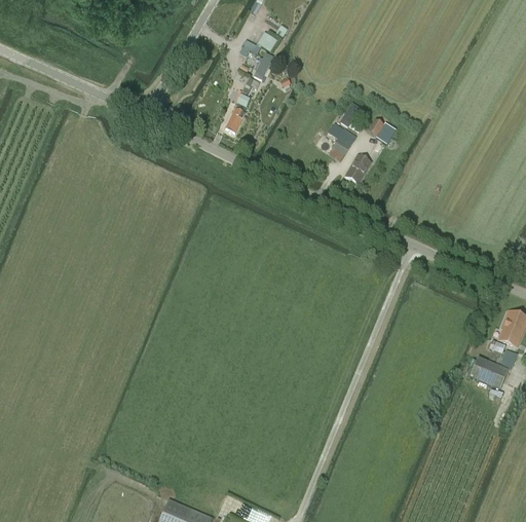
[(260,4),(260,3),(262,0),(256,0),(256,1),(255,0),(250,9),(255,13),(260,4)]
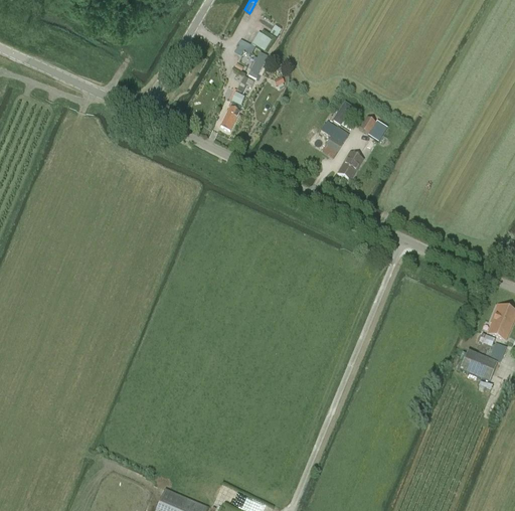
[(275,23),(270,32),(276,35),(281,27),(275,23)]
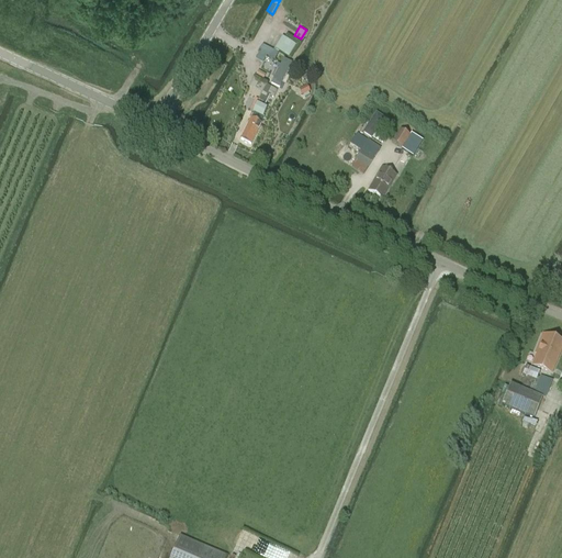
[(273,45),(288,54),(295,42),(282,33),(273,45)]
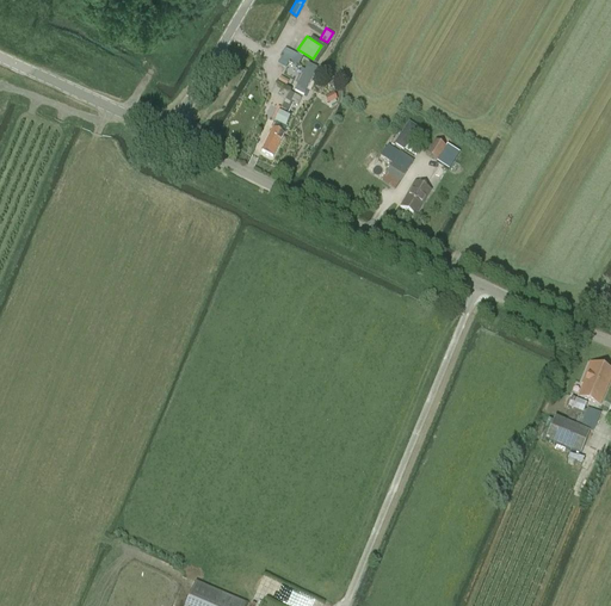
[(289,59),(297,63),(302,55),(287,47),(281,54),(282,55),(278,60),(287,65),(289,59)]
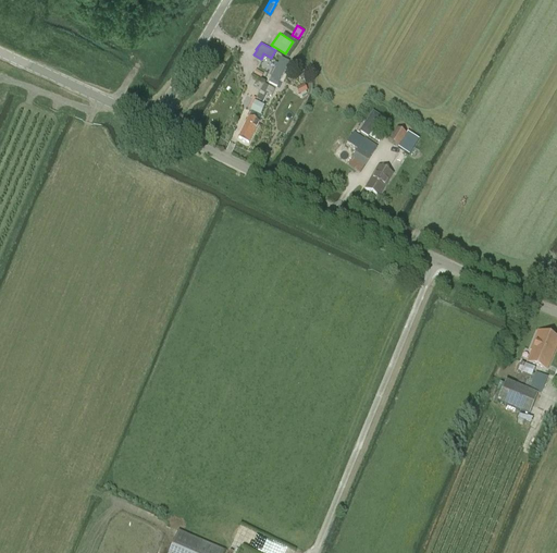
[(276,84),(288,59),(281,56),(277,61),(275,64),(268,80),(276,84)]
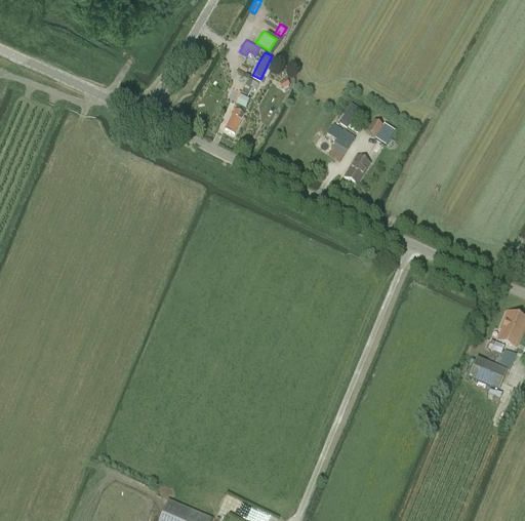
[(237,102),(233,111),(225,126),(234,131),(247,106),(245,105),(249,97),(246,96),(251,85),(255,87),(258,81),(248,76),(236,101),(237,102)]
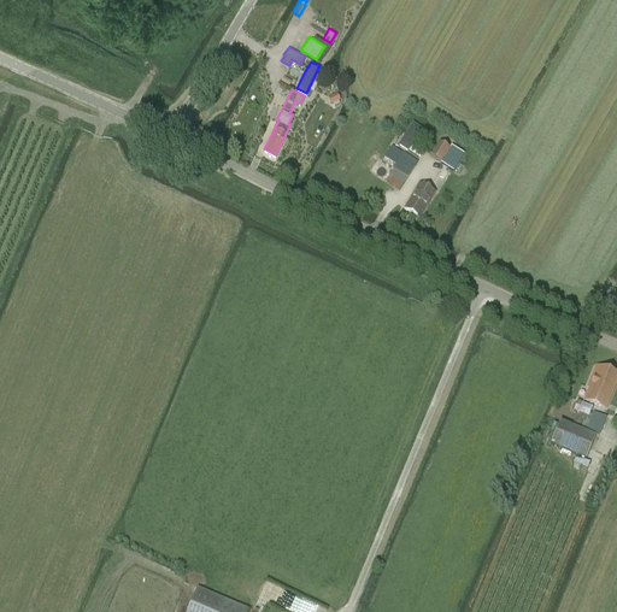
[(338,89),(329,94),(331,100),(340,96),(338,89)]
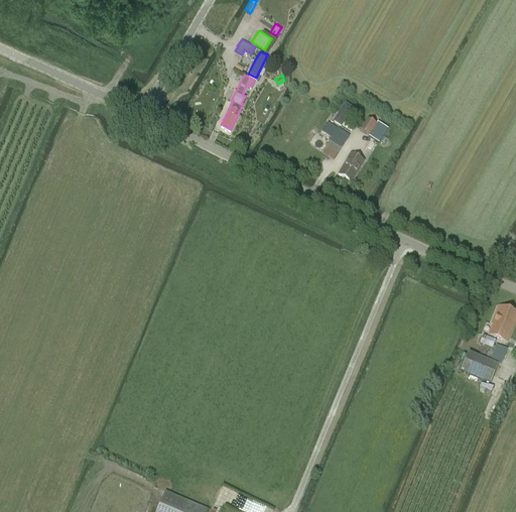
[(347,115),(353,105),(345,100),(334,118),(342,123),(351,129),(356,121),(347,115)]
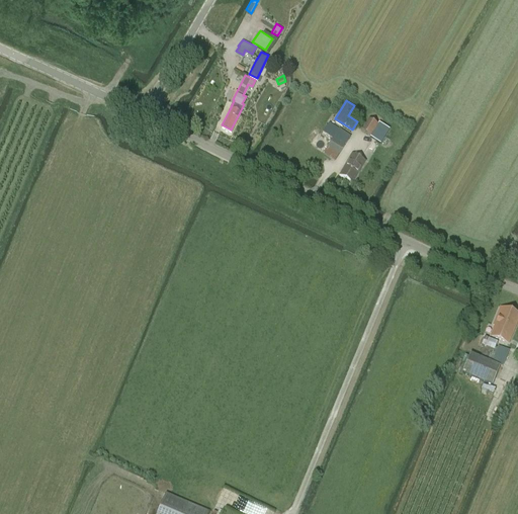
[(380,140),(390,125),(378,119),(377,121),(369,116),(361,129),(380,140)]
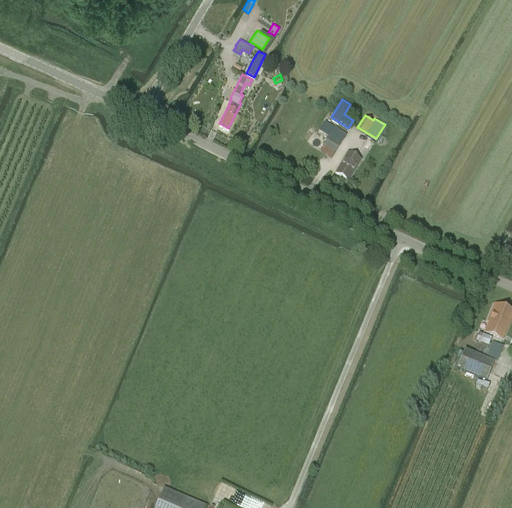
[(328,135),(320,148),(331,155),(346,133),(325,119),(319,129),(328,135)]
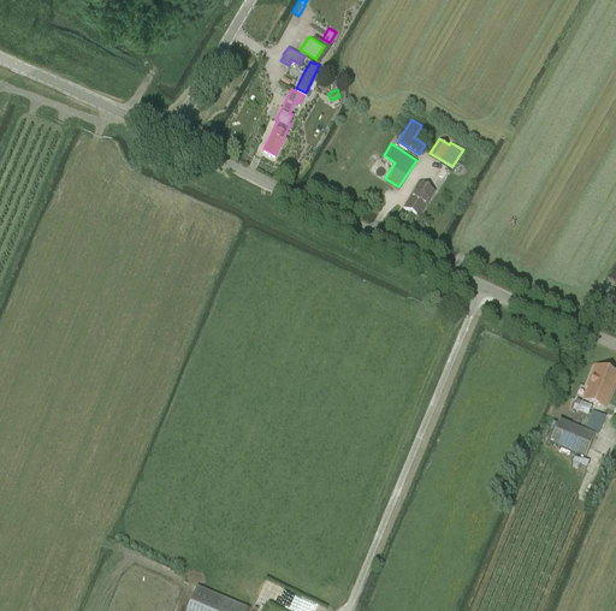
[(419,214),(434,189),(419,179),(403,205),(419,214)]
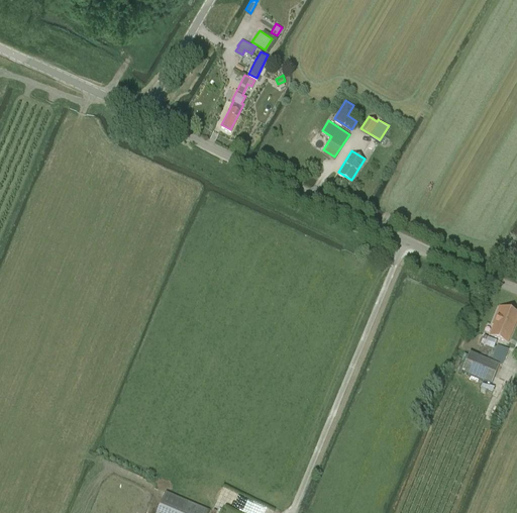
[(506,339),(516,313),(516,311),(502,306),(499,312),(497,311),(493,321),(495,322),(491,333),(506,339)]
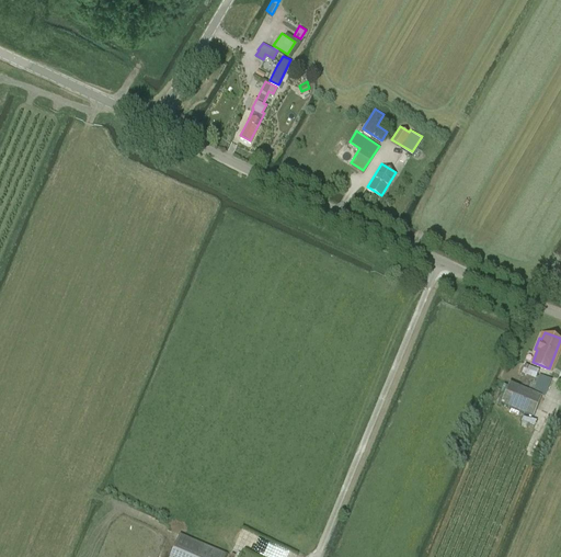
[(522,371),(535,376),(538,367),(525,362),(522,371)]
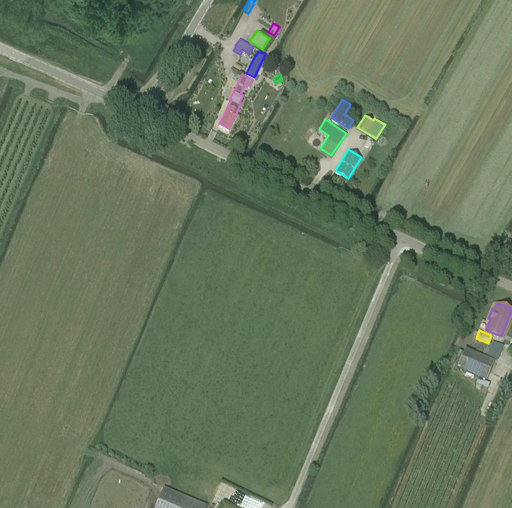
[(502,343),(493,339),(487,354),(496,358),(502,343)]
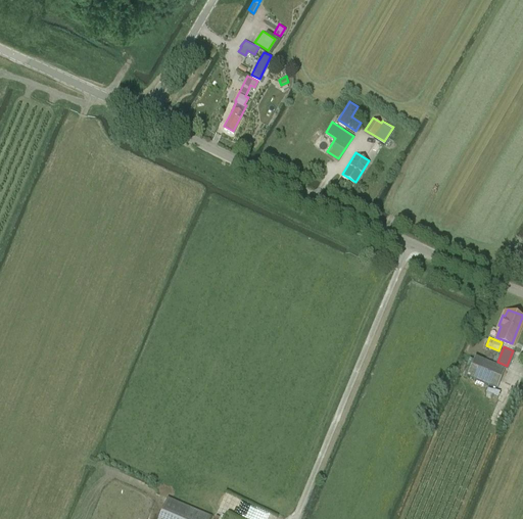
[(505,367),(474,354),(466,373),(496,385),(505,367)]
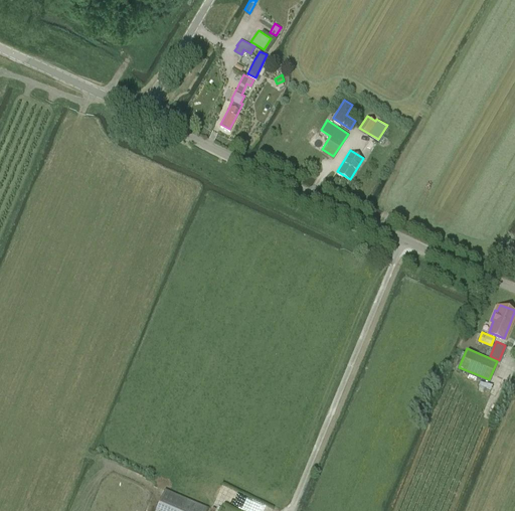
[(230,495),(232,486),(220,484),(218,498),(223,499),(224,494),(230,495)]
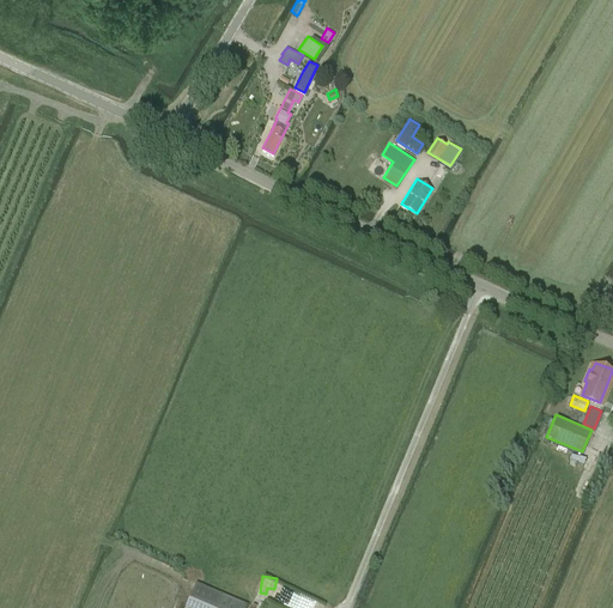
[(243,607),(247,601),(195,579),(183,607),(243,607)]
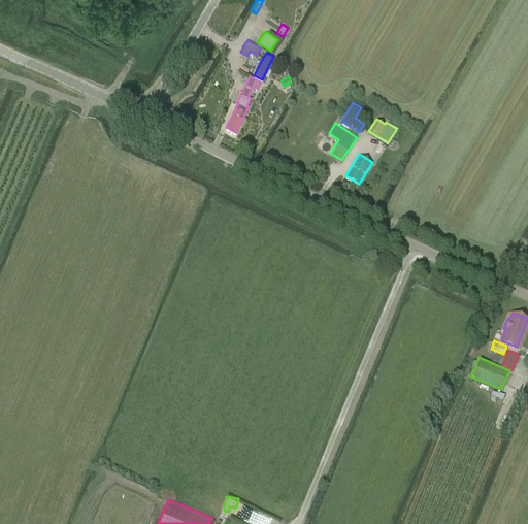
[(241,514),(261,523),(266,523),(270,515),(245,502),(244,506),(241,514)]
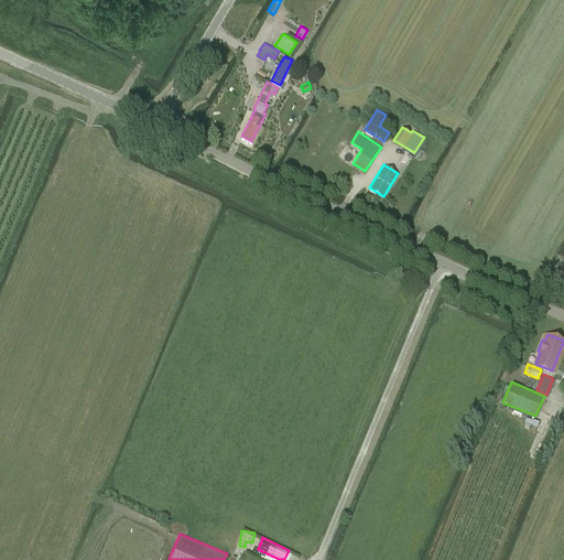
All buildings are outlined.
